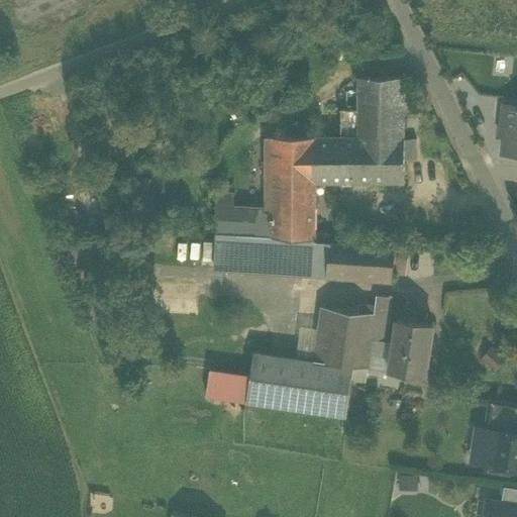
[(341,120),(341,137),(316,137),(315,183),(316,183),(405,183),(405,137),(404,77),(358,77),(358,120),(341,120)]
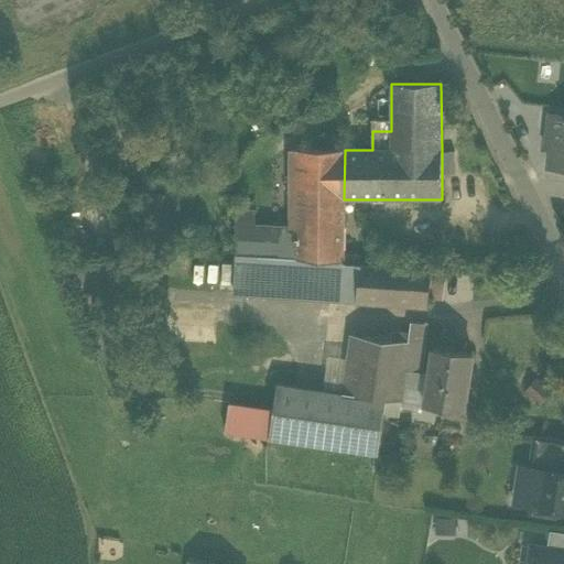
[(563,167),(563,116),(550,115),(548,131),(552,131),(549,166),(563,167)]
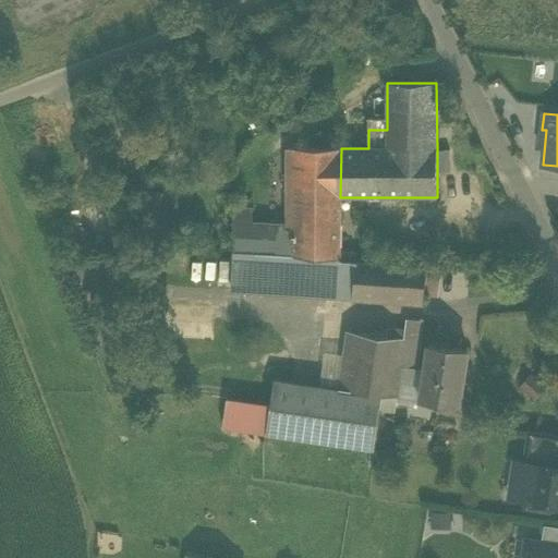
[(339,259),(340,259),(340,253),(341,197),(340,197),(341,148),(291,148),(292,213),(292,256),(339,259)]
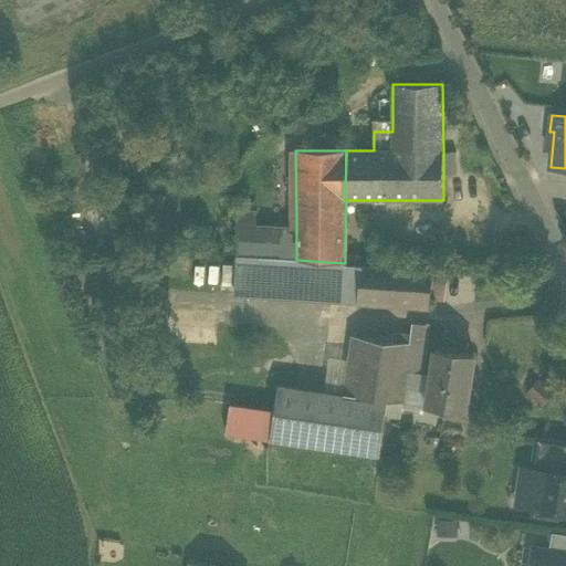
[(237,257),(254,258),(255,212),(237,212),(237,257)]
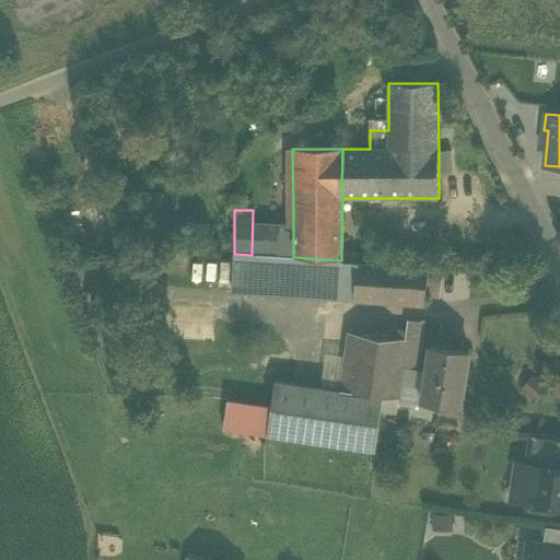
[(293,213),(253,210),(252,255),(293,257),(293,213)]
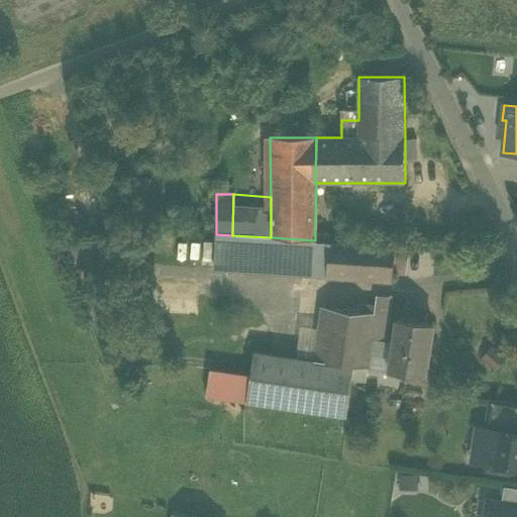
[(214,269),(307,275),(314,240),(271,237),(232,235),(216,234),(214,269)]
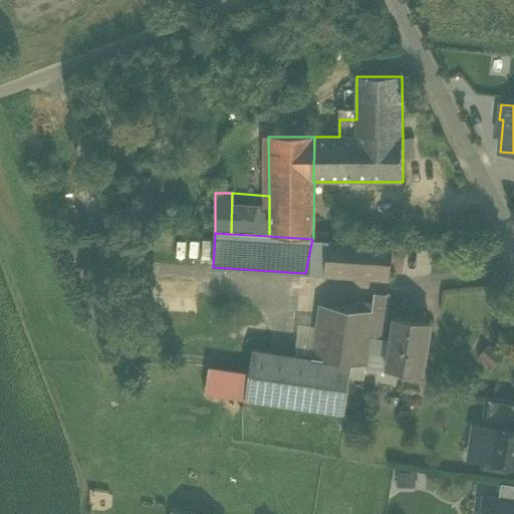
[(313,239),(312,239),(305,273),(324,275),(390,279),(391,272),(394,245),(331,242),(313,240),(313,239)]
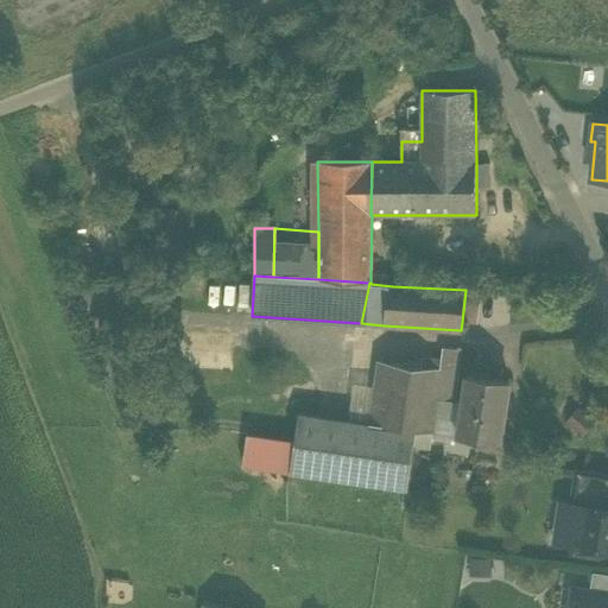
[(442,347),(441,356),(439,369),(441,371),(437,401),(454,404),(461,349),(442,347)]
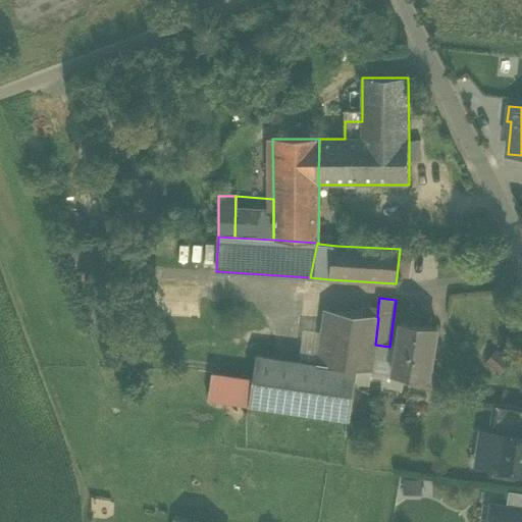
[(361,315),(377,317),(378,306),(363,304),(361,315)]
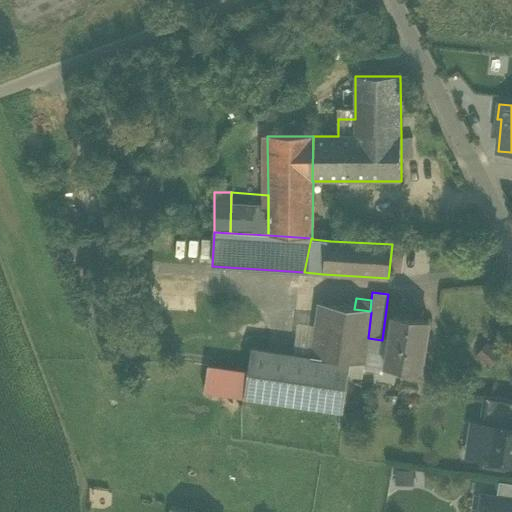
[(364,365),(368,338),(371,312),(370,311),(354,309),(318,304),(315,327),(311,357),(350,363),(364,365)]
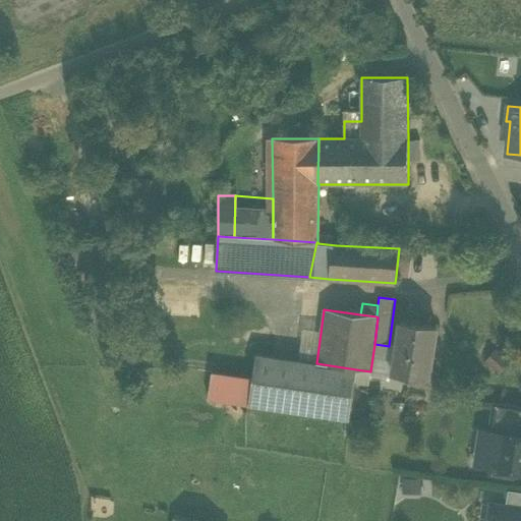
[(392,374),(428,380),(436,327),(400,322),(396,347),(392,374)]
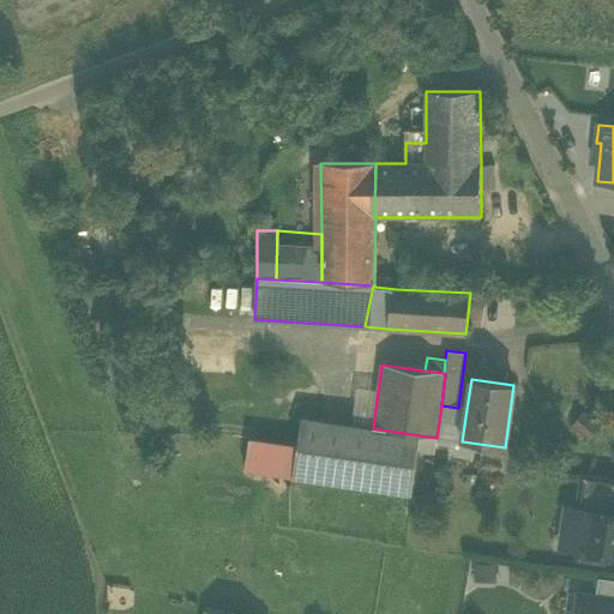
[(373,428),(378,392),(355,389),(351,426),(373,428)]
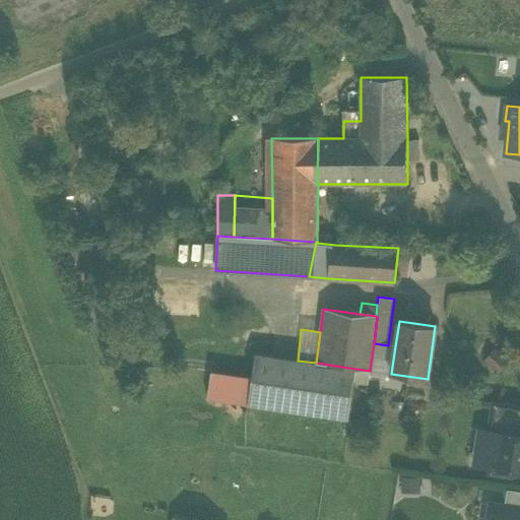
[(374,343),(370,371),(391,374),(395,346),(388,345),(374,343)]
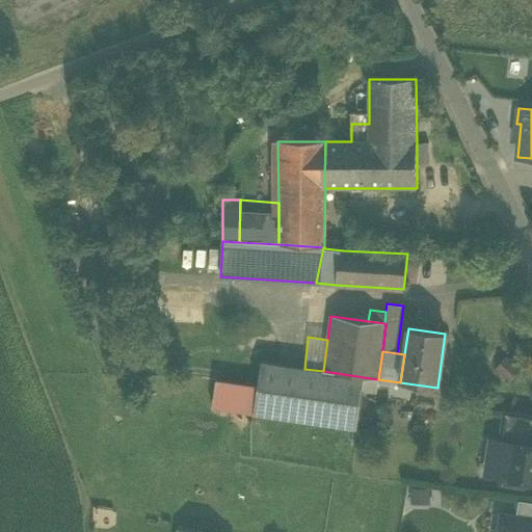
[(356,429),(364,377),(323,371),(304,369),(261,363),(258,386),(254,415),(314,423),(356,429)]
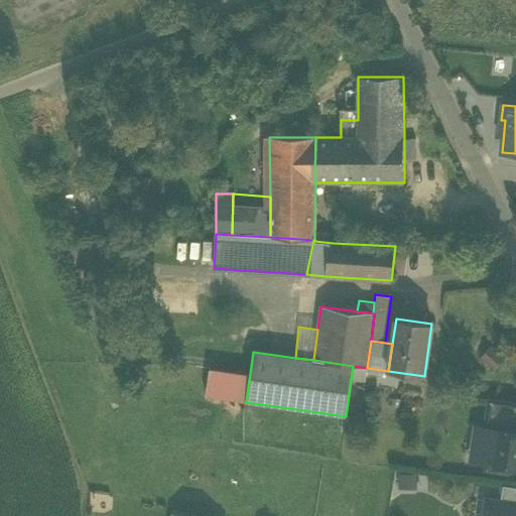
[(206,396),(246,402),(250,374),(210,368),(206,396)]
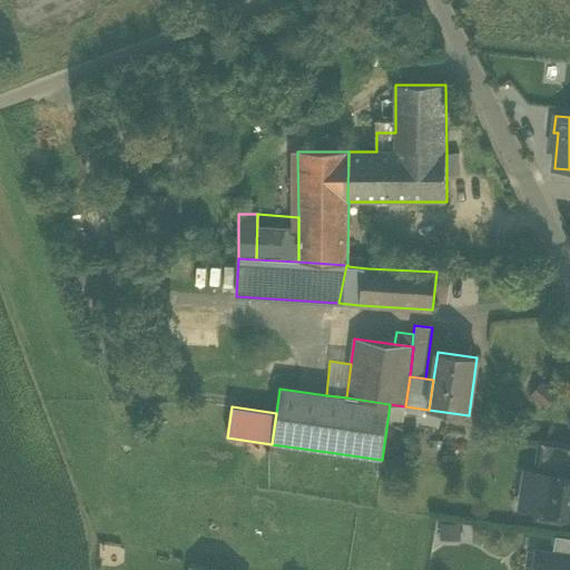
[(534,480),(541,481),(543,473),(569,477),(569,444),(541,440),(534,480)]
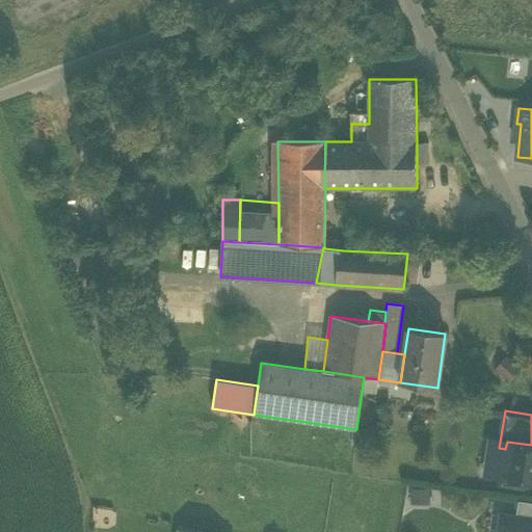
[(500,484),(523,487),(524,481),(531,482),(531,445),(507,442),(505,449),(501,478),(500,484)]
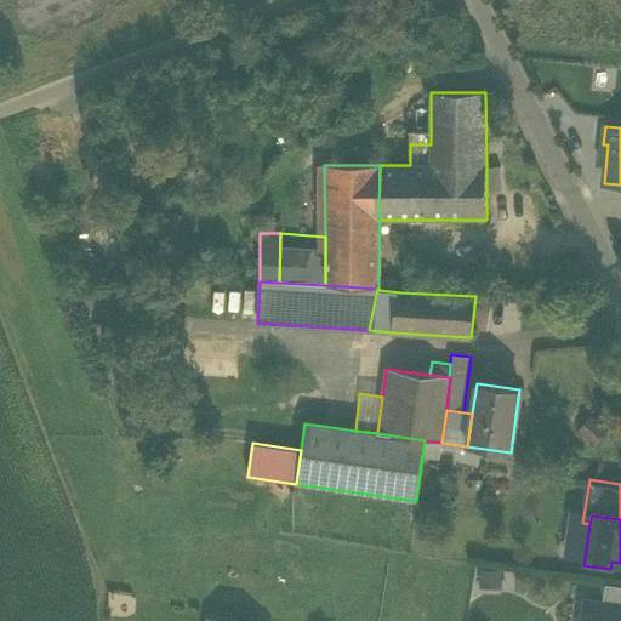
[(565,556),(585,558),(590,524),(582,523),(571,522),(565,556)]
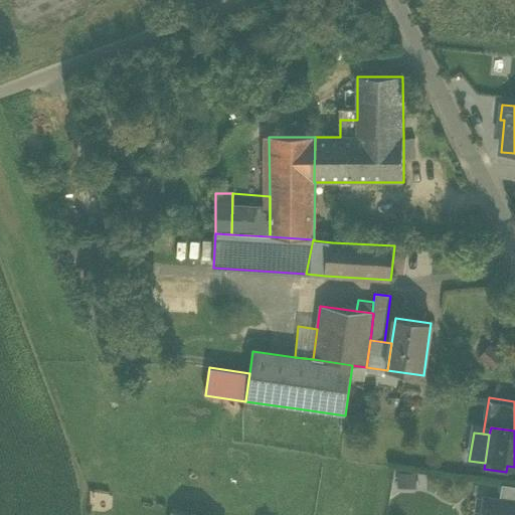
[(416,474),(397,473),(397,489),(416,489),(416,474)]
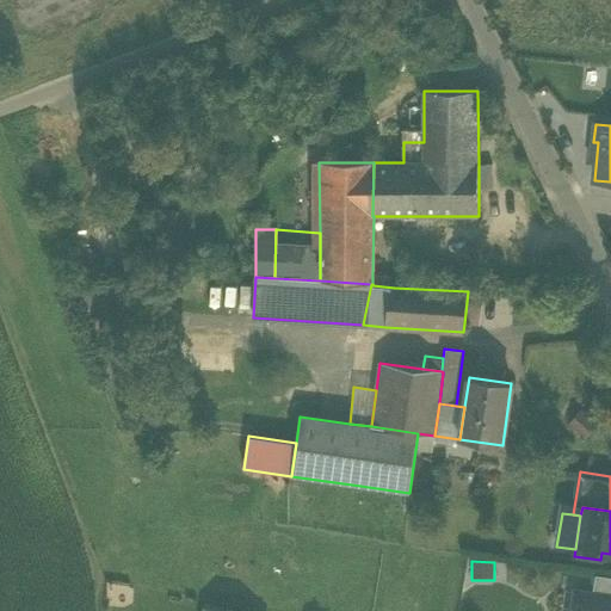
[(593,593),(610,596),(610,576),(596,574),(593,593)]
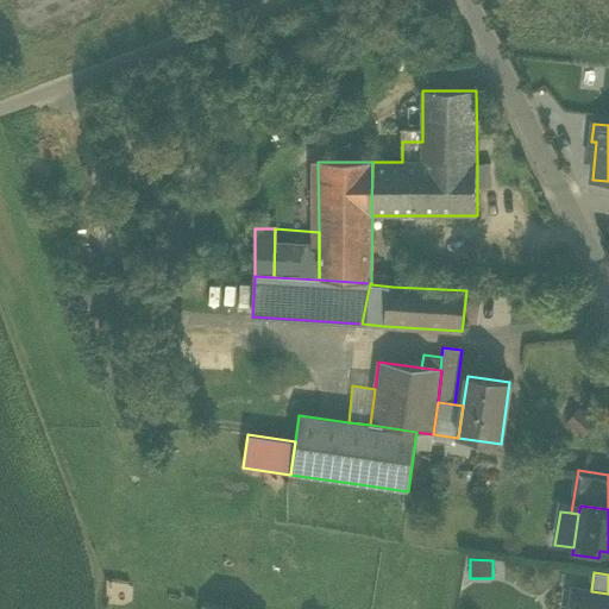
[(608,608),(608,594),(591,591),(575,589),(570,608),(608,608)]
